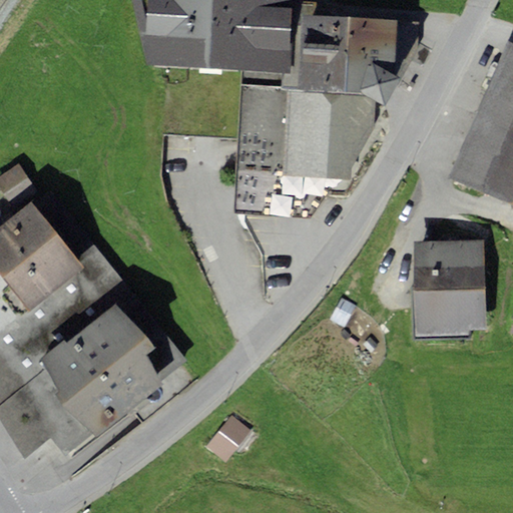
[(293,0),(132,0),(132,6),(149,66),(241,71),(235,212),(311,217),(328,194),(338,180),(350,180),(350,169),(376,123),(375,101),(362,93),(279,88),(281,73),(291,74),(293,1),(293,0)]
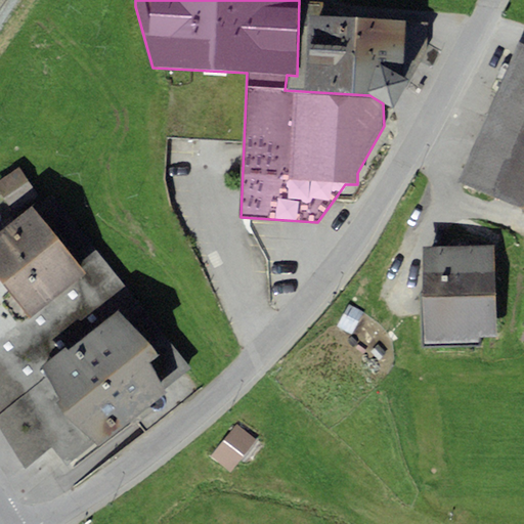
[(405,20),(321,16),(322,2),(299,1),(297,76),(287,75),(285,90),(369,95),(383,103),(391,108),(409,83),(382,64),(382,61),(402,63),(405,20)]
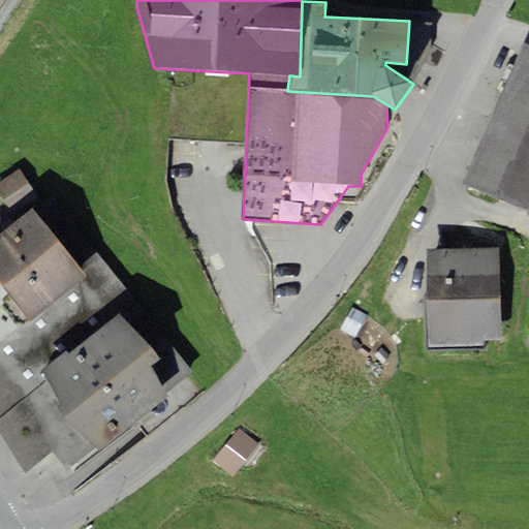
[(528,44),(523,42),(461,185),(528,213),(528,44)]
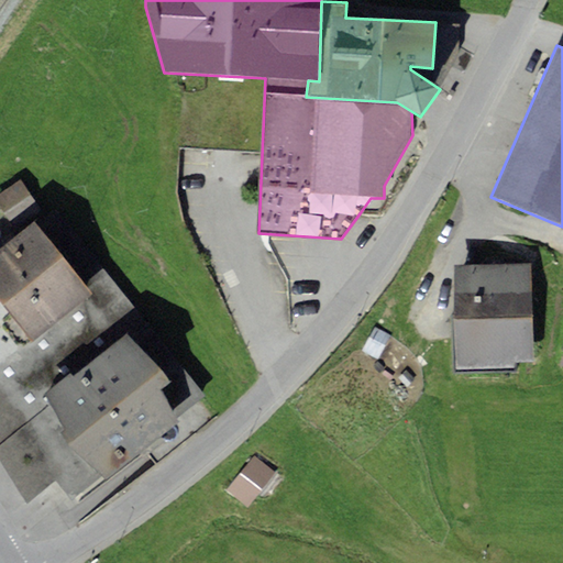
[(0,197),(0,209),(14,225),(39,205),(19,181),(0,197)]
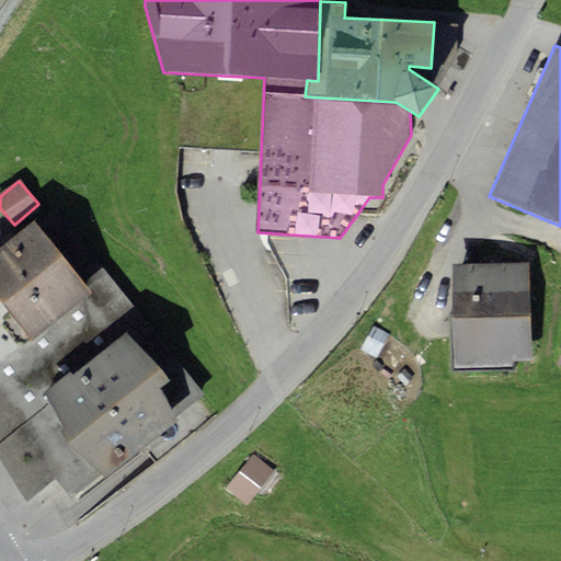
[(86,284),(34,221),(0,249),(0,301),(30,340),(92,293),(86,284)]
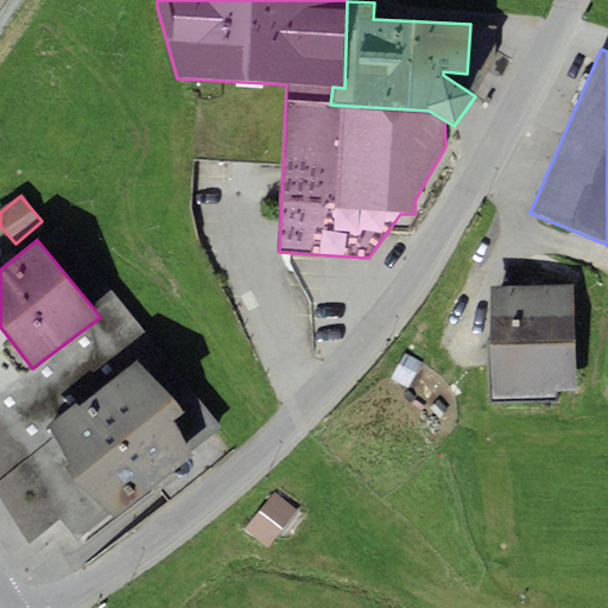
[(572,285),(491,287),(493,401),(559,400),(559,392),(575,391),(572,285)]
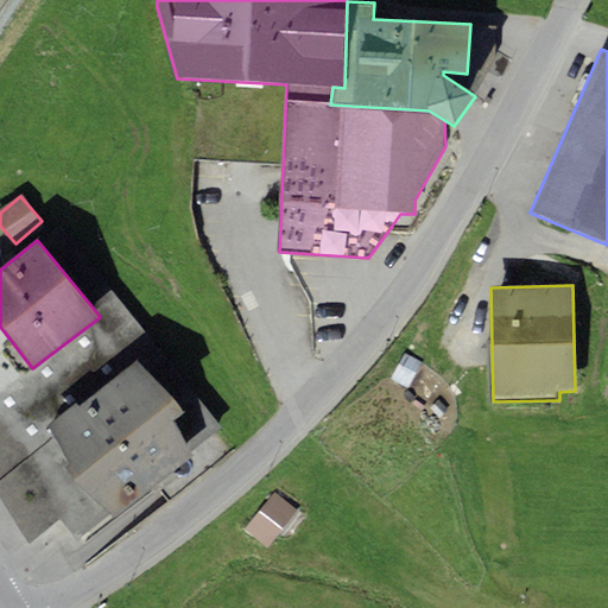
[(221,429),(111,291),(93,308),(100,317),(32,368),(0,393),(0,496),(30,545),(59,521),(80,545),(221,429)]
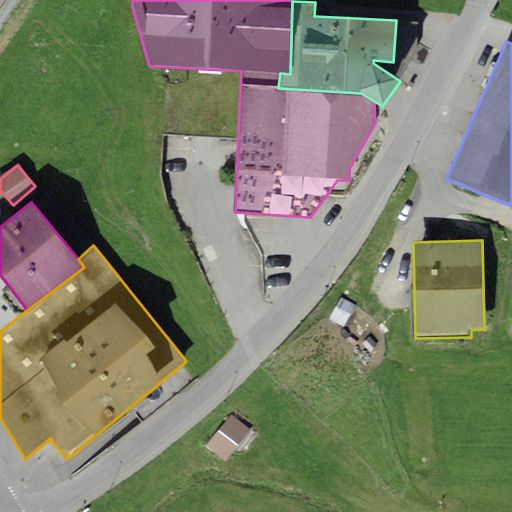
[(0,331),(27,310),(0,275),(0,331)]
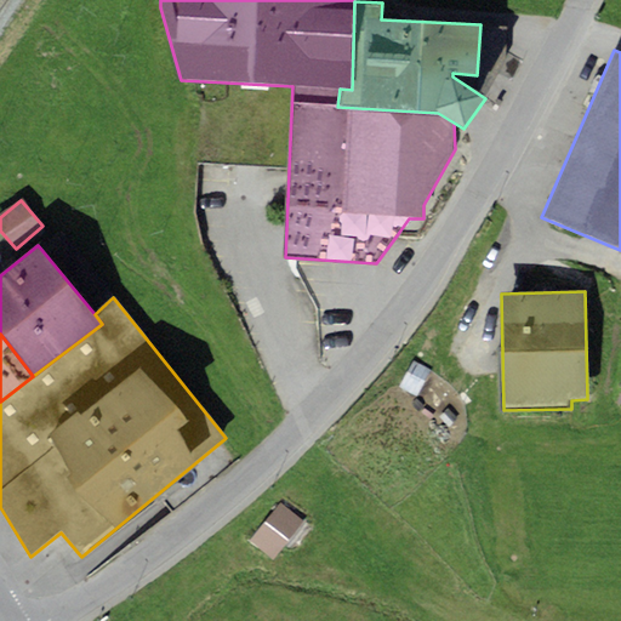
[(307,524),(286,507),(255,547),(277,563),(307,524)]
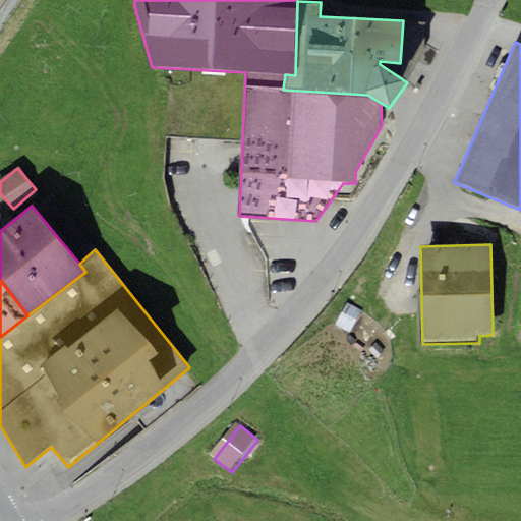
All buildings are outlined.
